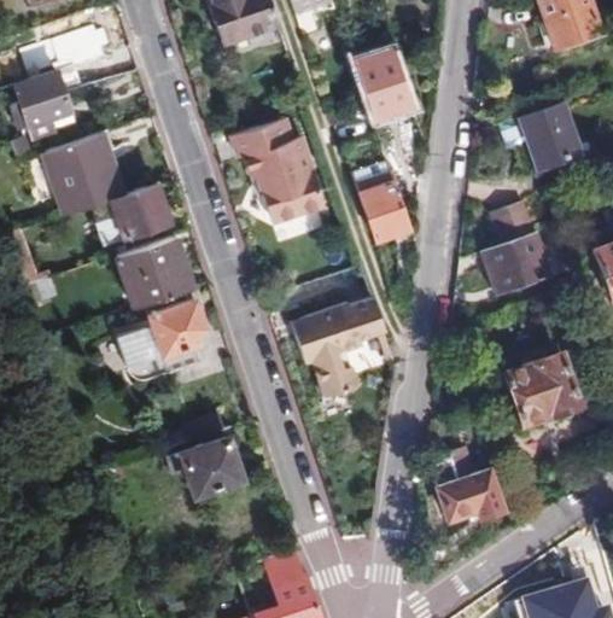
[(222,45),(229,42),(281,24),(273,0),(214,0),(214,1),(209,3),(216,25),(222,45)]
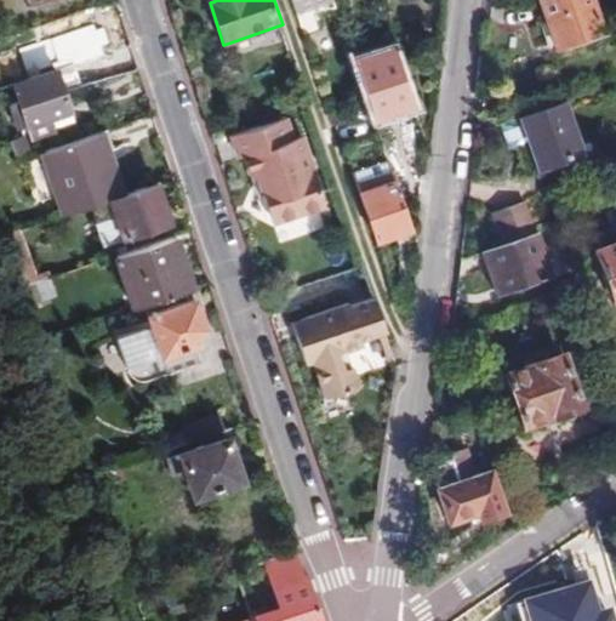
[(296,0),(303,20),(338,7),(336,0),(296,0)]
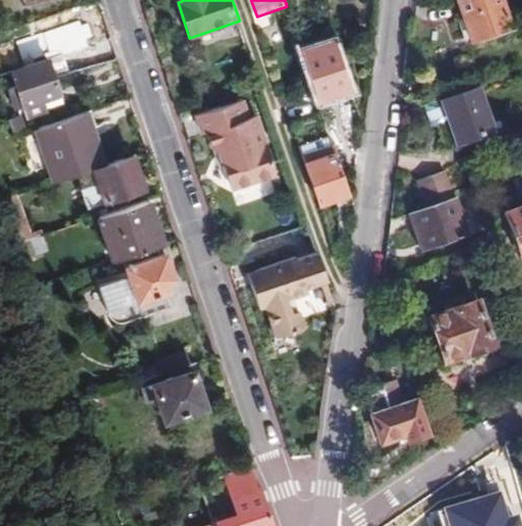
[(502,0),(458,0),(475,42),(514,28),(502,0)]
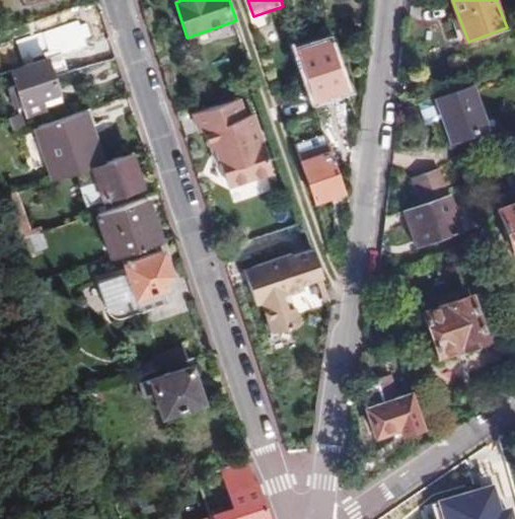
[(330,38),(298,50),(315,98),(317,98),(320,105),(332,101),(329,93),(348,87),(330,38)]
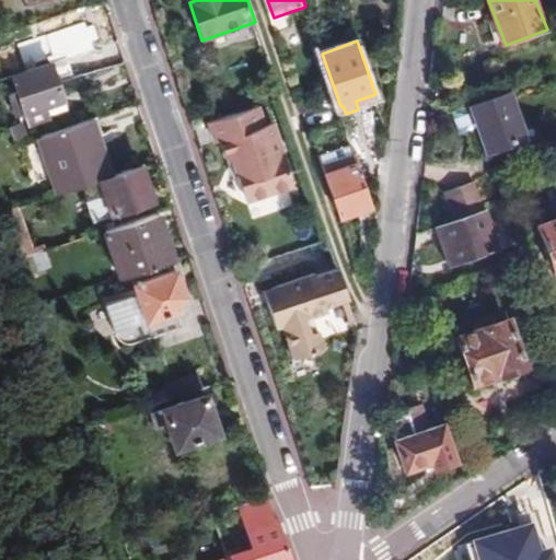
[(0,49),(0,70),(22,63),(16,45),(0,49)]
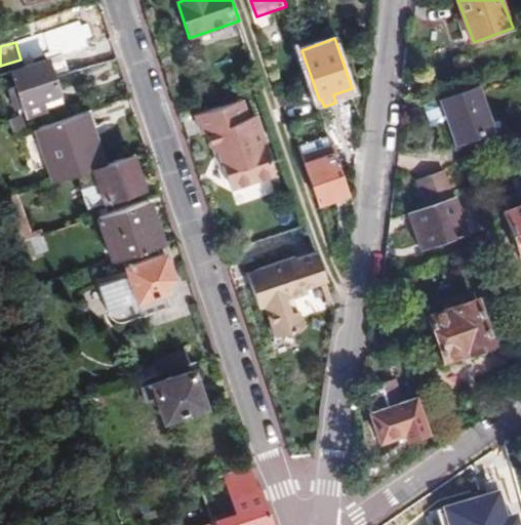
[(70,71),(64,52),(23,67),(35,104),(28,107),(32,115),(51,109),(47,101),(63,94),(55,78),(70,71)]
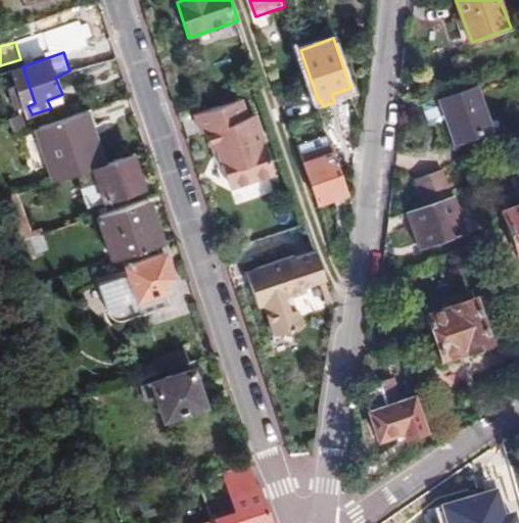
[(477,88),(439,101),(456,145),(492,132),(477,88)]
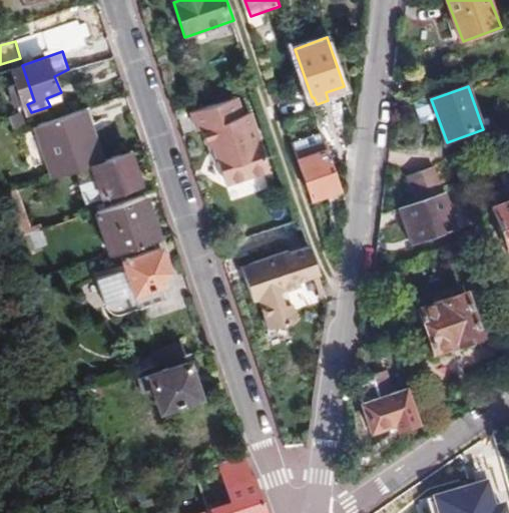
[(203,128),(210,143),(216,163),(220,159),(229,184),(273,168),(256,122),(252,112),(245,115),(238,97),(195,112),(199,129),(203,128)]
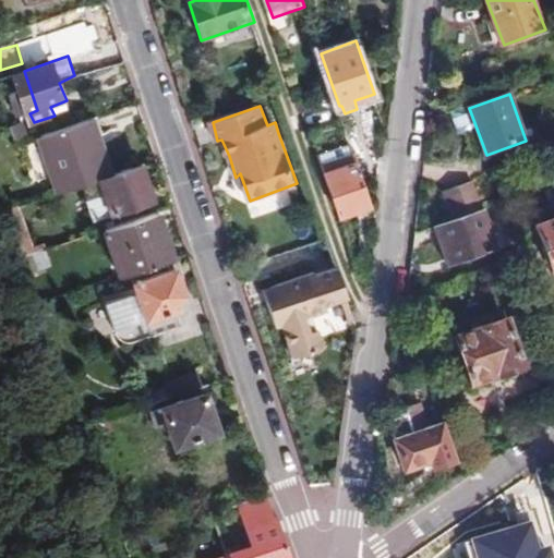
[(62,192),(72,190),(101,179),(116,174),(96,117),(43,134),(62,192)]
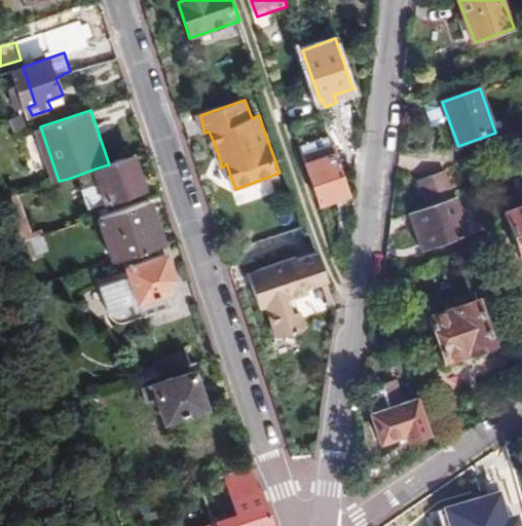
[(15,119),(20,133),(32,129),(27,115),(15,119)]
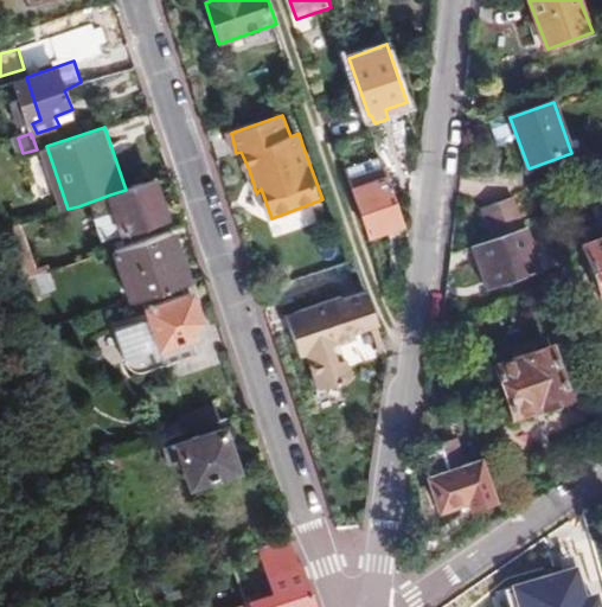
[(347,166),(370,234),(405,223),(382,155),(347,166)]
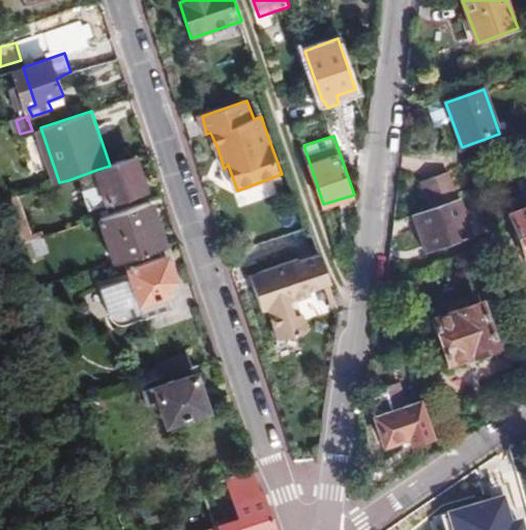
[(145,187),(135,157),(110,166),(96,170),(101,185),(86,190),(91,206),(145,187)]
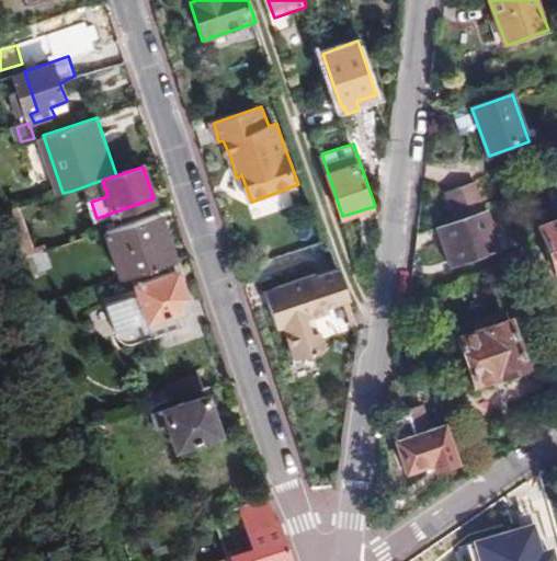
[(456,220),(488,208),(479,181),(446,193),(456,220)]
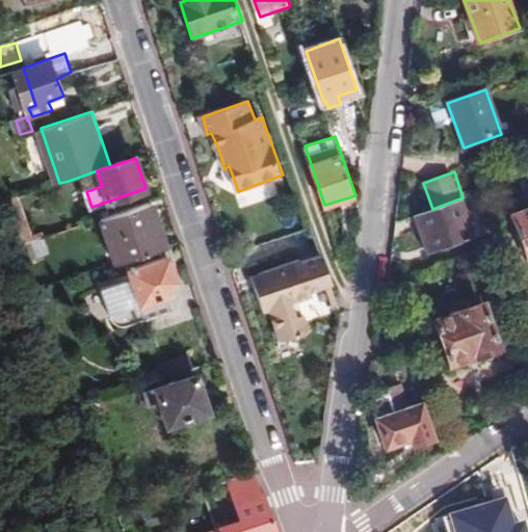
[(59,183),(36,191),(41,202),(72,191),(69,181),(59,183)]
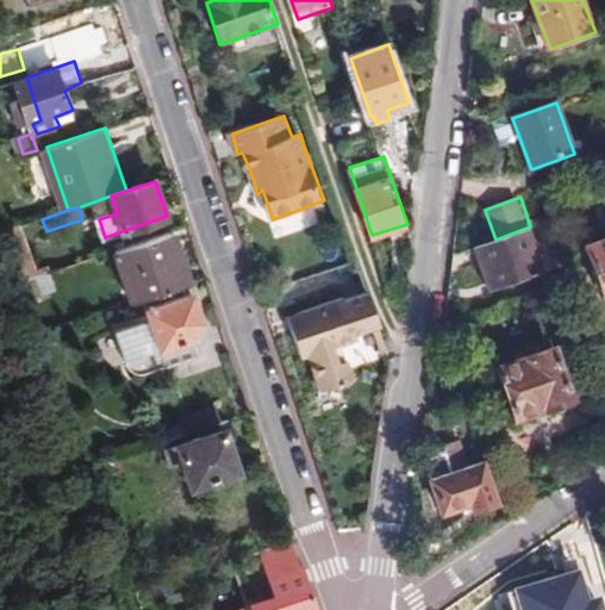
[(7,231),(22,269),(33,263),(22,226),(7,231)]
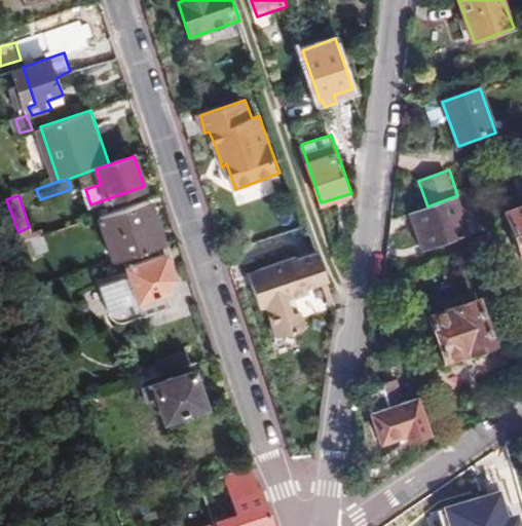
[(471,233),(457,195),(427,207),(412,212),(423,243),(426,241),(429,248),(471,233)]
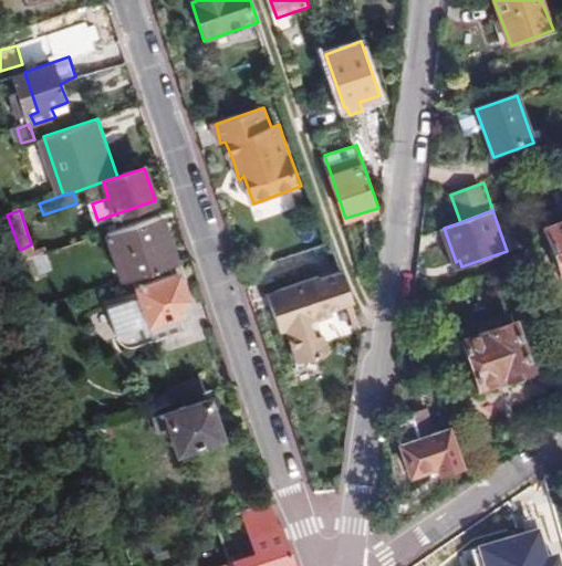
[(110,230),(127,278),(134,275),(169,263),(180,259),(163,211),(110,230)]
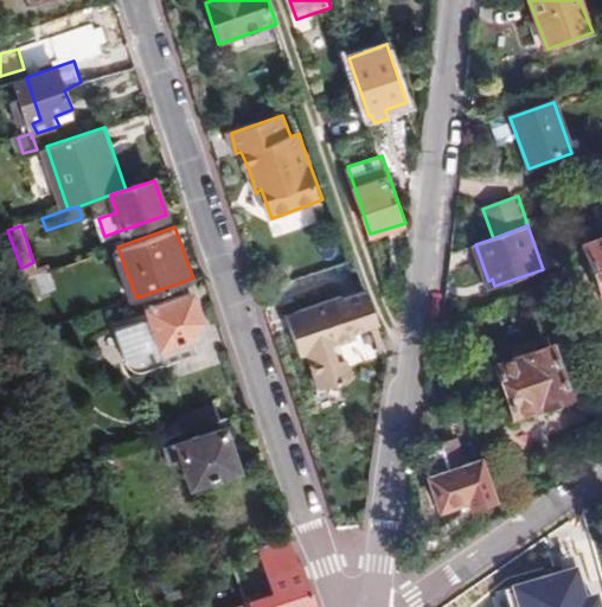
[(601,240),(584,246),(601,295),(601,240)]
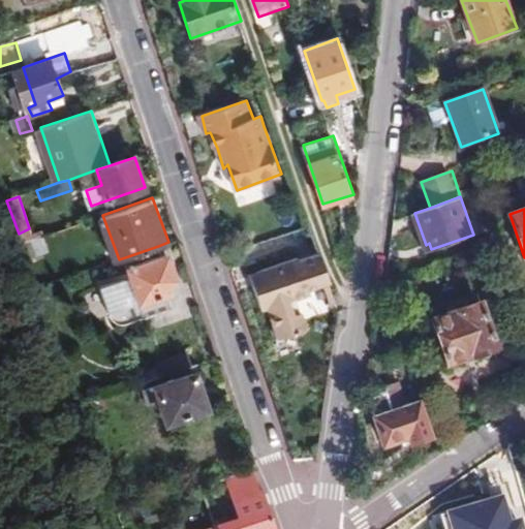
[(158,246),(125,257),(131,271),(100,282),(111,315),(115,322),(122,325),(172,308),(167,293),(172,291),(177,281),(166,255),(162,256),(158,246)]
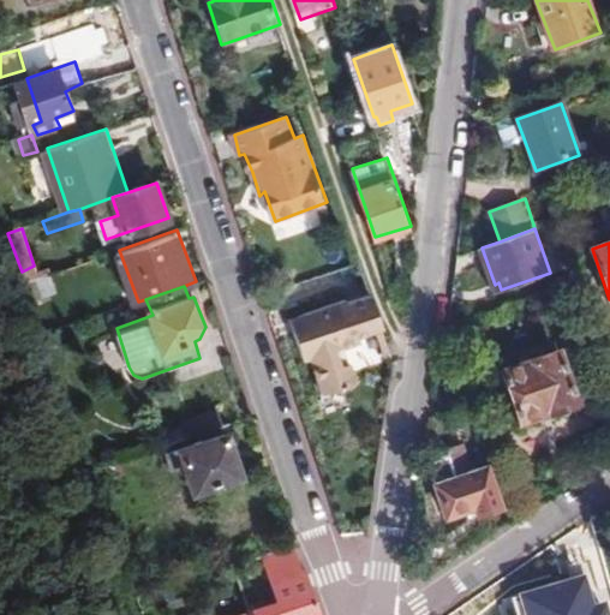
[(359,333),(383,324),(374,294),(347,303),(346,298),(289,317),(304,357),(311,354),(324,392),(358,381),(346,342),(360,338),(359,333)]
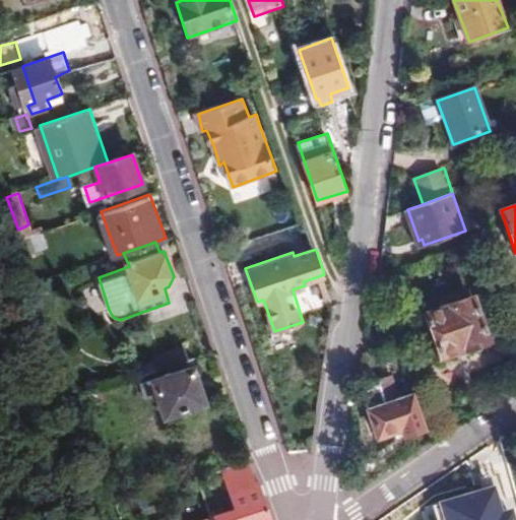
[(485,340),(471,299),(470,300),(466,291),(452,297),(454,305),(425,314),(438,355),(485,340)]
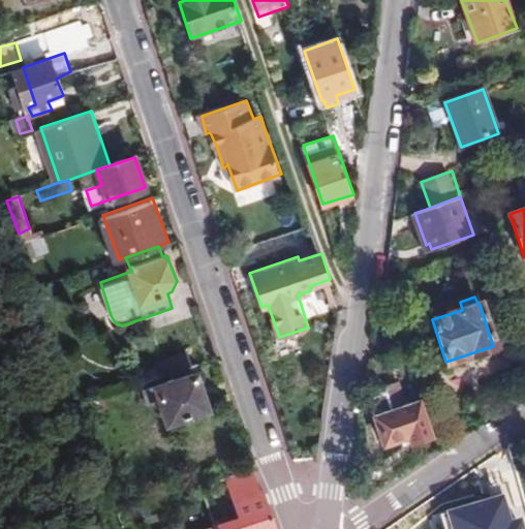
[(158,365),(161,375),(206,360),(203,349),(158,365)]
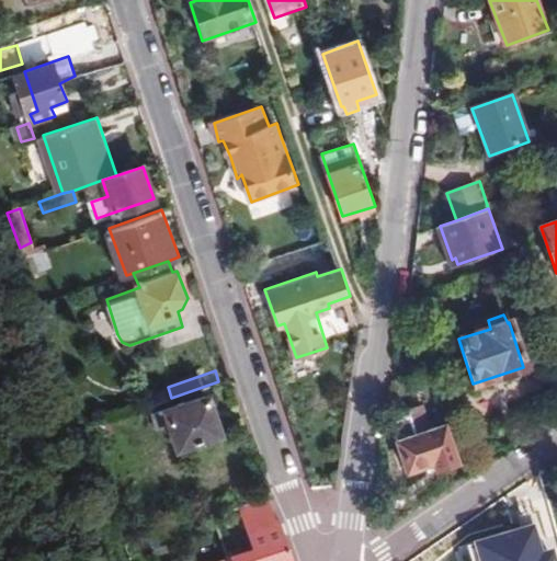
[(146,395),(149,405),(171,398),(168,387),(146,395)]
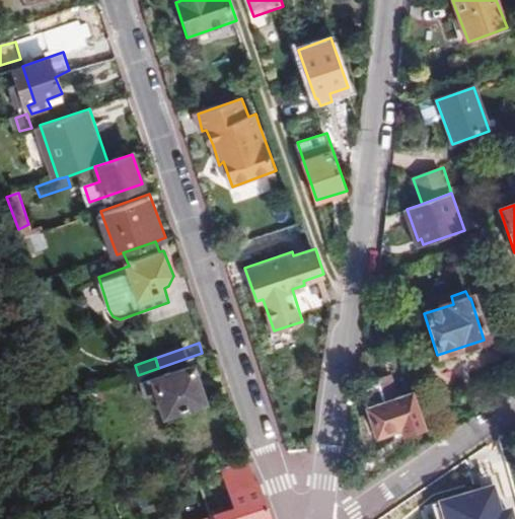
[(204,398),(194,366),(144,382),(147,395),(159,392),(164,411),(204,398)]
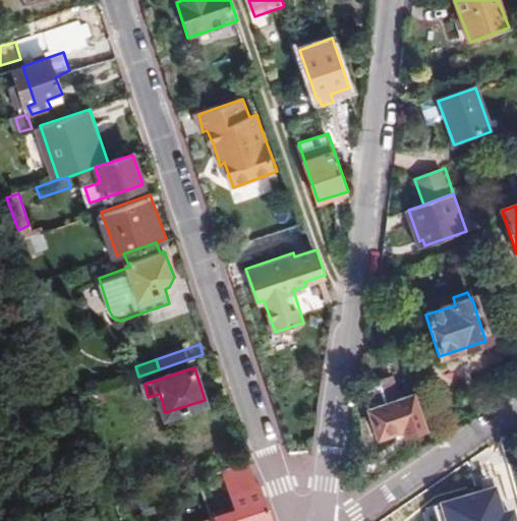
[(400,401),(391,380),(379,385),(379,389),(364,394),(380,436),(401,428),(404,436),(422,429),(412,397),(400,401)]
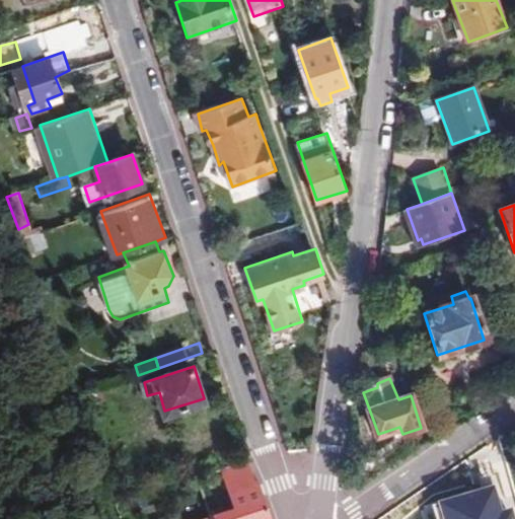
[(212,515),(213,518),(274,518),(262,479),(258,479),(250,457),(223,466),(234,505),(211,512),(212,515)]
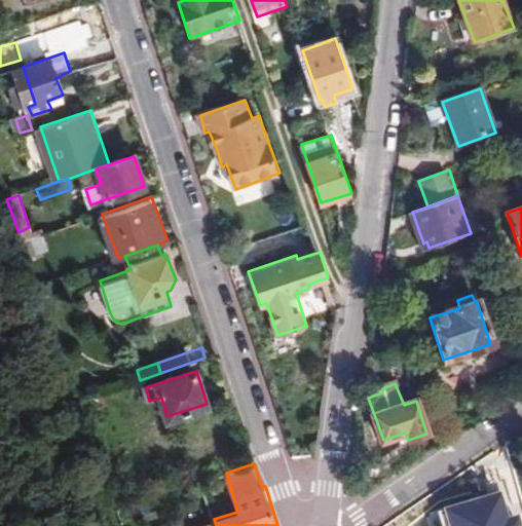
[(500,491),(437,511),(441,525),(520,525),(518,517),(509,520),(500,491)]
